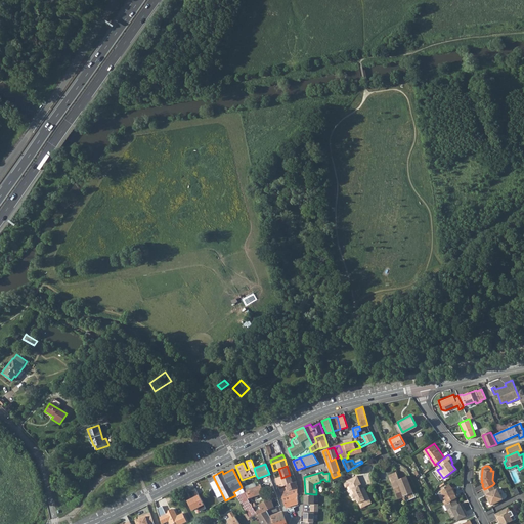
[(396,473),(389,476),(389,478),(397,498),(404,496),(398,479),(396,473)]
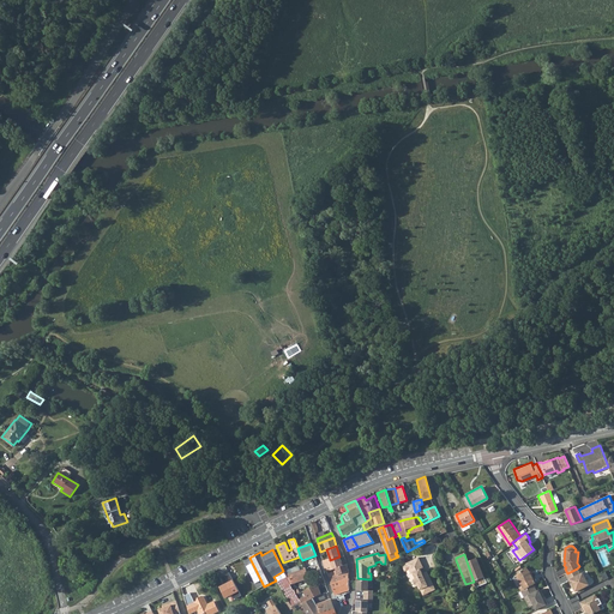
[(331,567),(326,569),(327,572),(336,569),(343,566),(339,557),(330,560),(332,566),(331,567)]
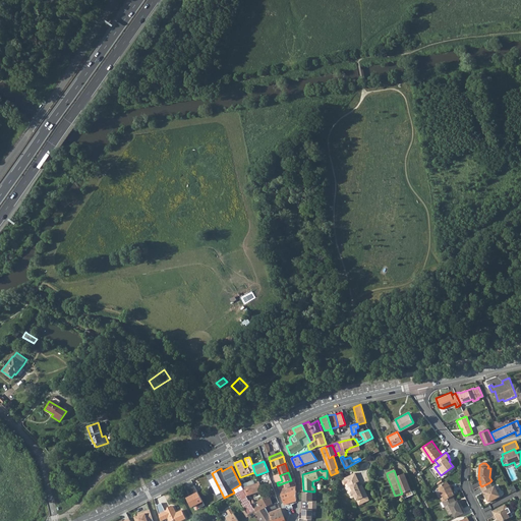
[(354,497),(358,506),(369,501),(363,488),(359,486),(358,486),(356,483),(359,482),(355,473),(344,478),(345,479),(347,483),(348,487),(350,486),(352,490),(351,491),(350,494),(352,497),(353,498),(354,497)]
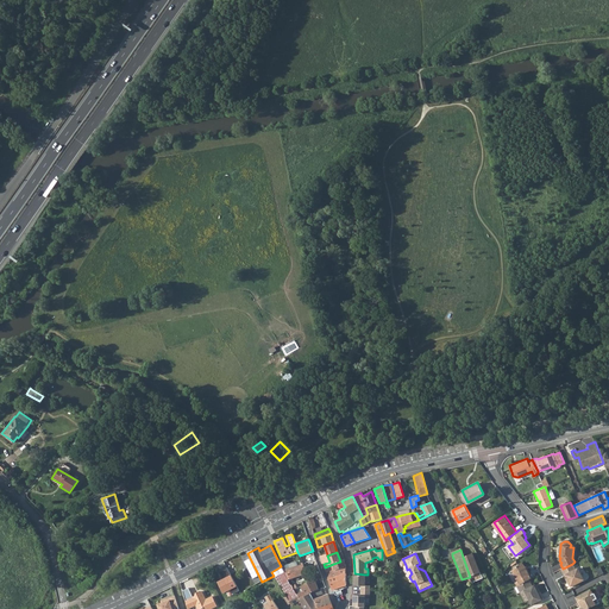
[(472,553),(463,557),(470,577),(472,583),(483,578),(472,553)]
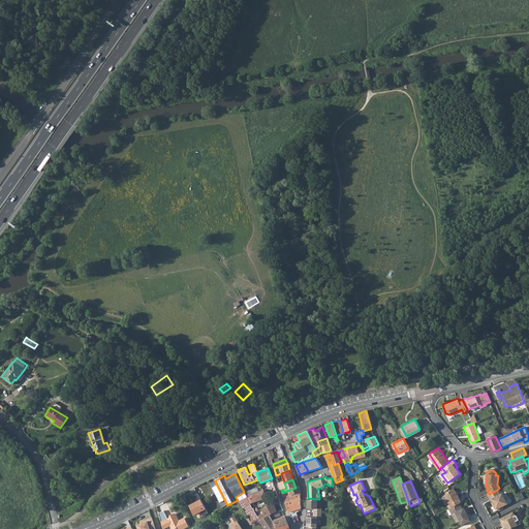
[(261,486),(246,491),(248,494),(249,496),(252,503),(262,499),(262,500),(268,498),(266,496),(262,490),(262,489),(261,486)]
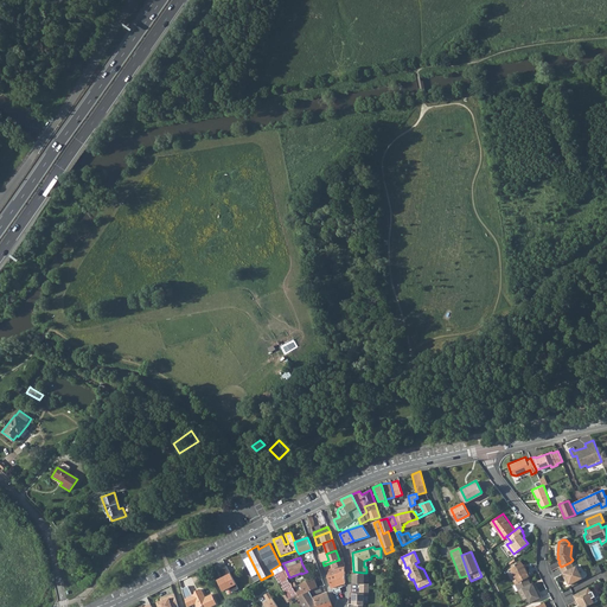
[(339,560),(332,562),(332,564),(333,569),(345,564),(343,558),(339,560)]
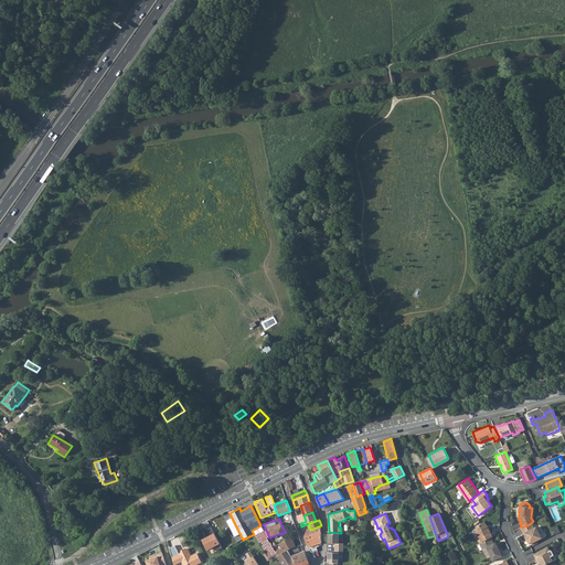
[(483,522),(475,530),(476,532),(482,543),(491,539),(493,536),(490,529),(489,530),(488,526),(483,522)]
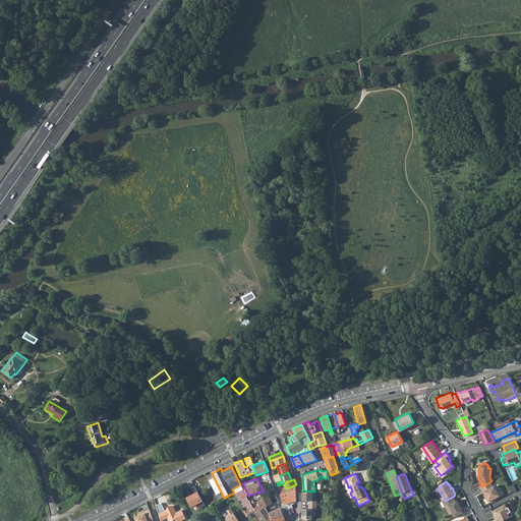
[(489,482),(481,486),(480,486),(483,493),(486,498),(485,499),(487,503),(500,497),(495,486),(493,487),(489,482)]
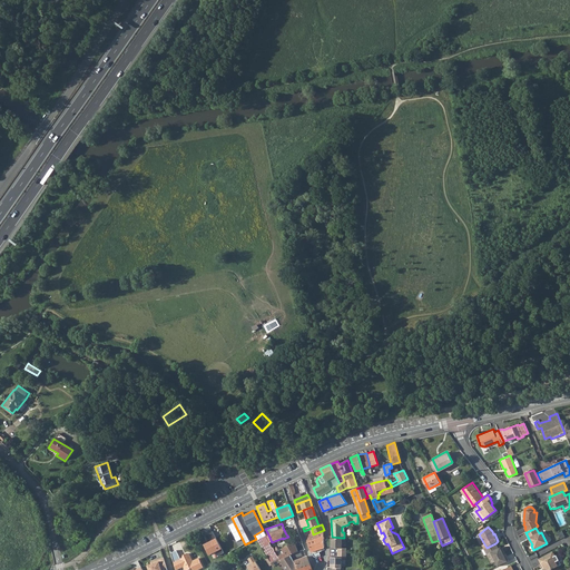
[(313,534),(305,537),(307,542),(324,537),(324,530),(313,534)]
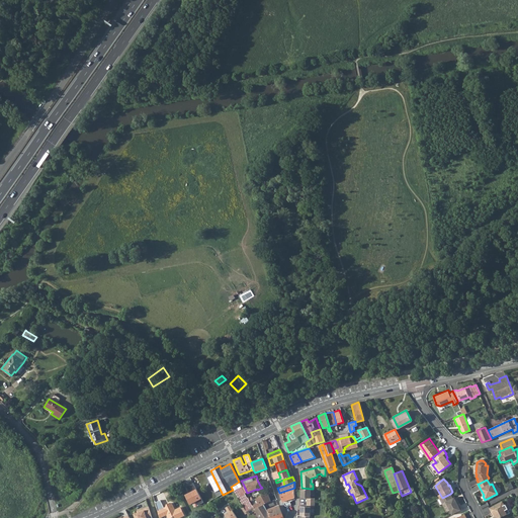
[(249,502),(241,487),(238,489),(247,504),(243,507),(246,513),(253,508),(250,502),(249,502)]
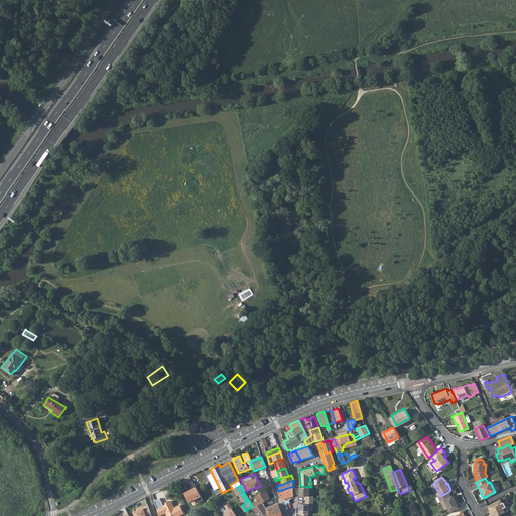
[(189,503),(202,496),(197,486),(184,493),(189,503)]
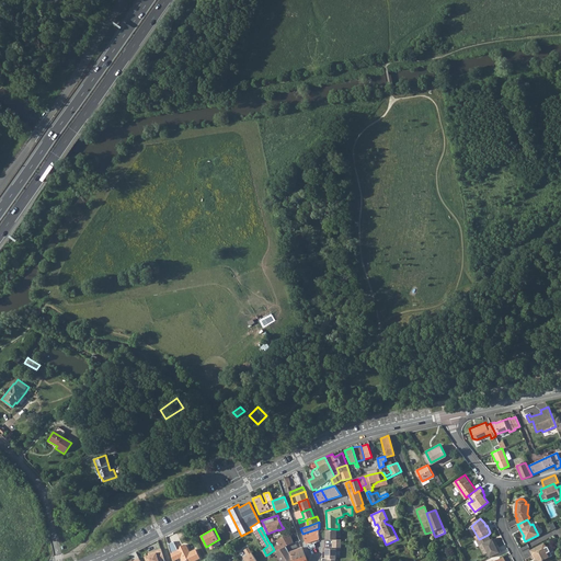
[(319,528),(302,534),(306,544),(311,542),(319,539),(319,528)]
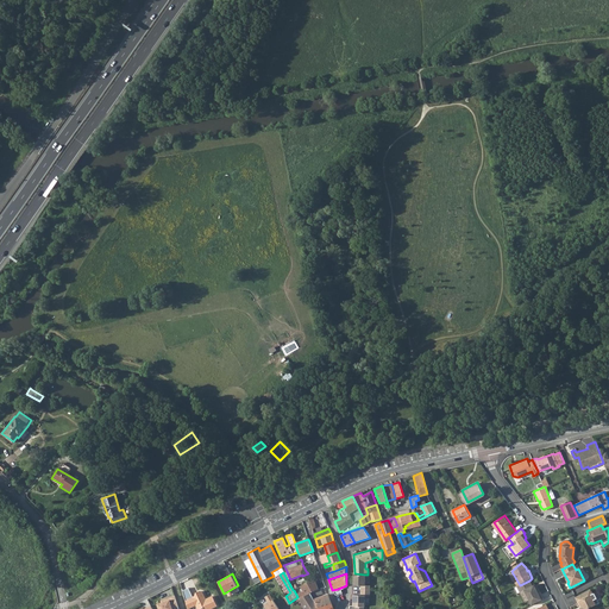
[(365,575),(355,573),(353,585),(362,585),(362,591),(370,591),(370,585),(365,585),(365,575)]
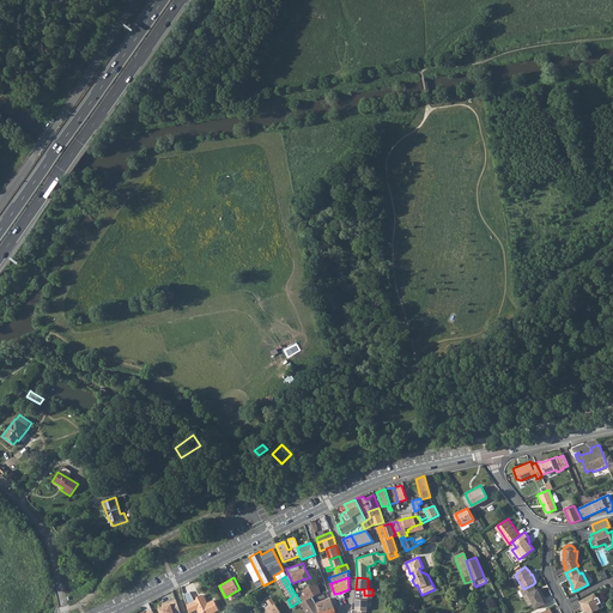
[(316,586),(315,583),(308,587),(308,588),(305,589),(308,594),(311,599),(311,598),(321,593),(317,586),(316,586)]
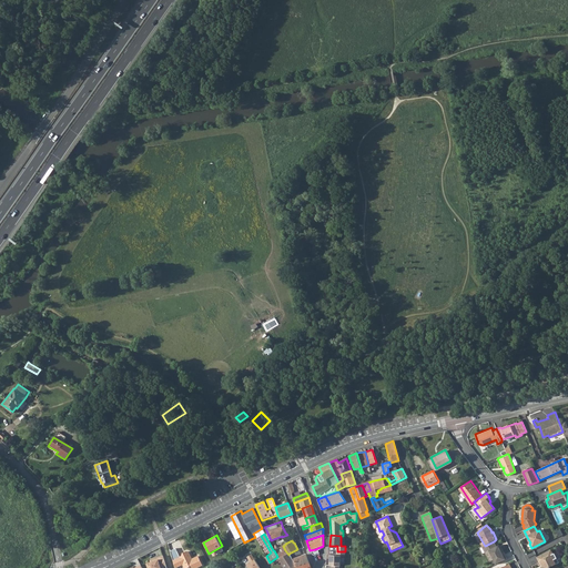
[(494,541),(485,546),(482,547),(489,561),(495,559),(497,564),(506,559),(500,549),(499,549),(498,546),(496,547),(494,541)]
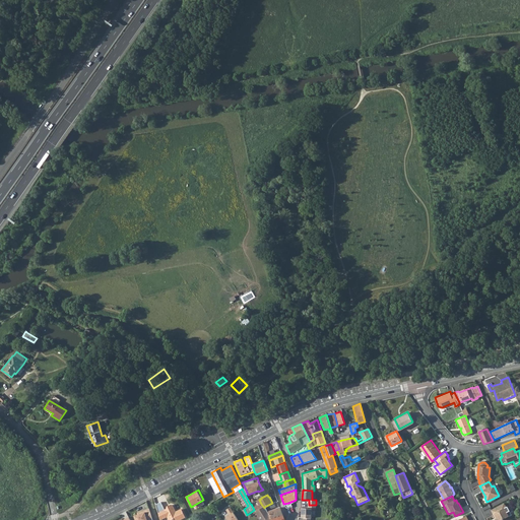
[(195,509),(205,504),(204,501),(193,506),(195,509)]
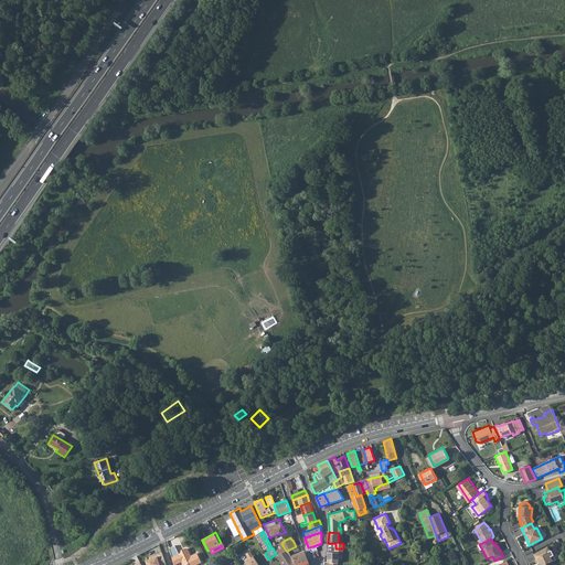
[(174,545),(169,548),(174,564),(182,561),(183,564),(184,564),(191,563),(191,564),(194,564),(201,563),(196,554),(191,556),(188,550),(185,548),(182,551),(181,553),(179,554),(174,545)]
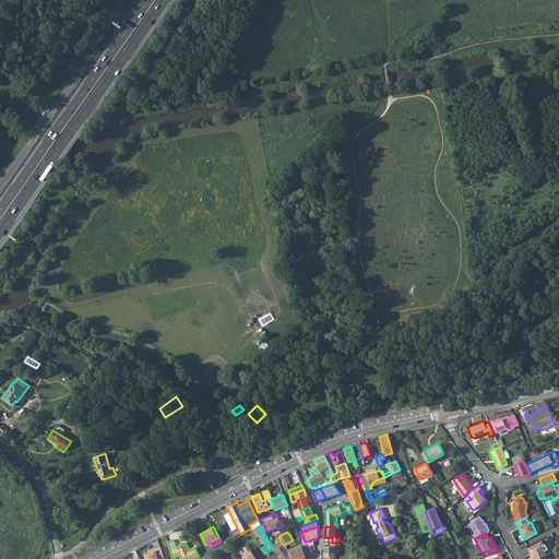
[(340,543),(332,543),(331,547),(324,546),(324,557),(326,557),(334,557),(335,547),(340,547),(340,543)]
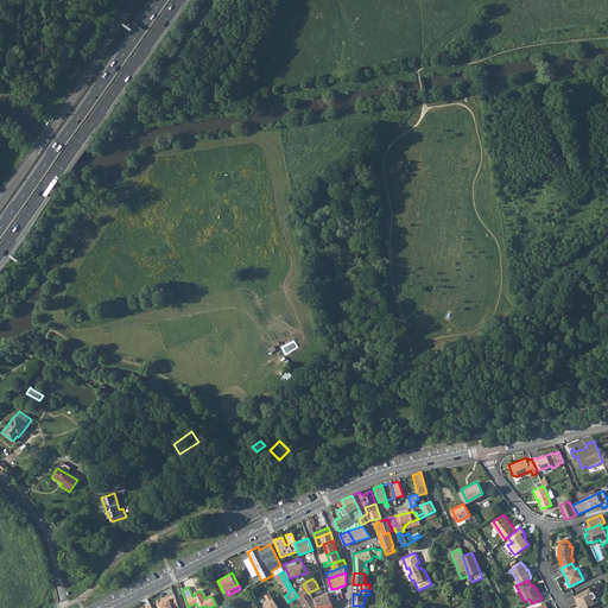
[(593,595),(590,590),(575,597),(580,606),(581,606),(581,607),(588,607),(595,605),(590,595),(593,595)]
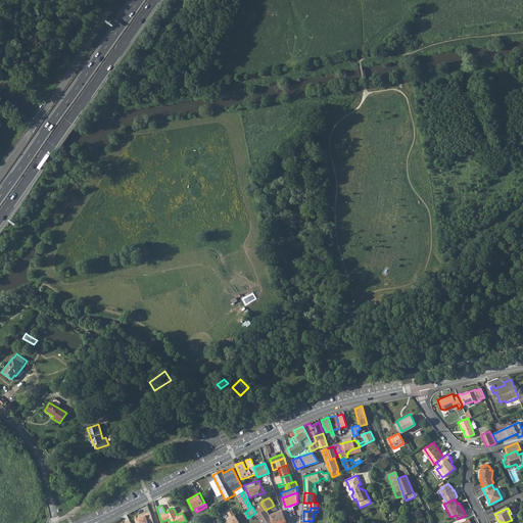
[(257,515),(256,516),(260,522),(273,522),(274,522),(270,516),(266,510),(266,511),(257,515)]
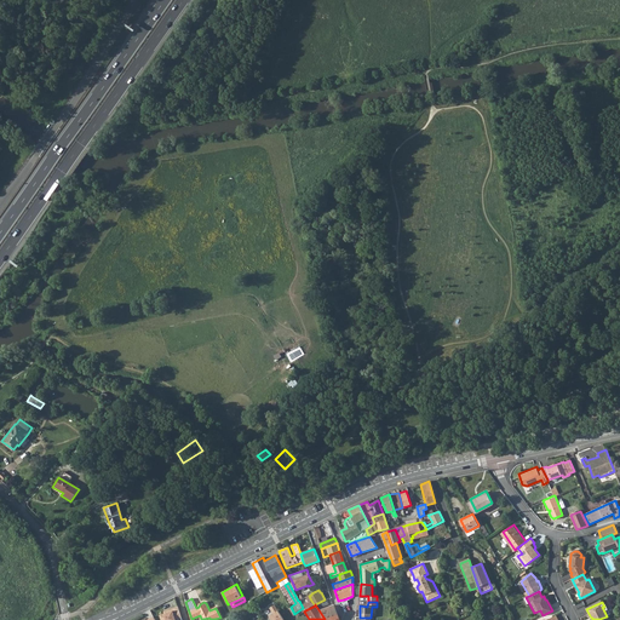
[(339,619),(334,606),(320,612),(325,619),(323,619),(339,619)]
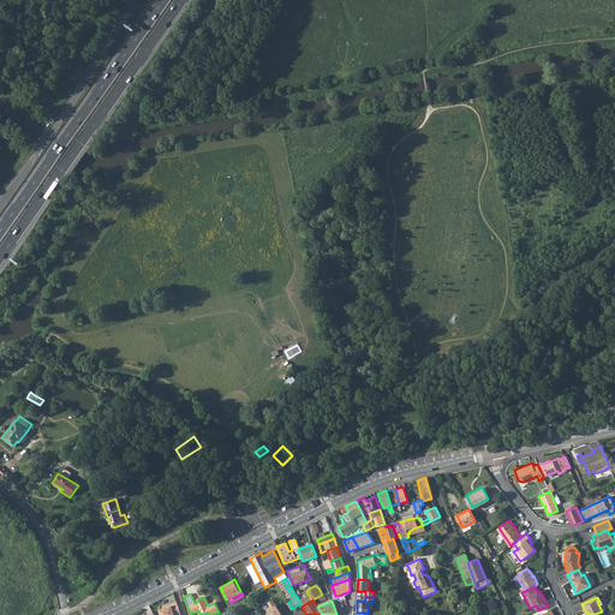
[(179,614),(177,602),(171,603),(172,605),(168,607),(168,604),(163,607),(163,608),(160,610),(160,614),(179,614)]
